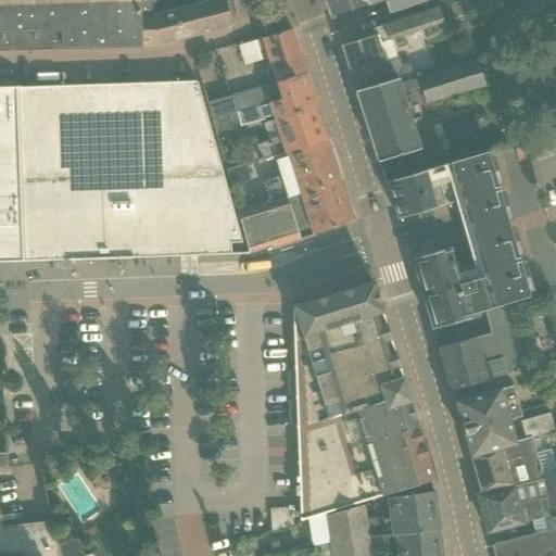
[(0,0),(0,50),(158,45),(234,25),(232,24),(230,24),(224,0),(216,0),(155,16),(151,16),(150,3),(152,2),(155,0),(0,0)]
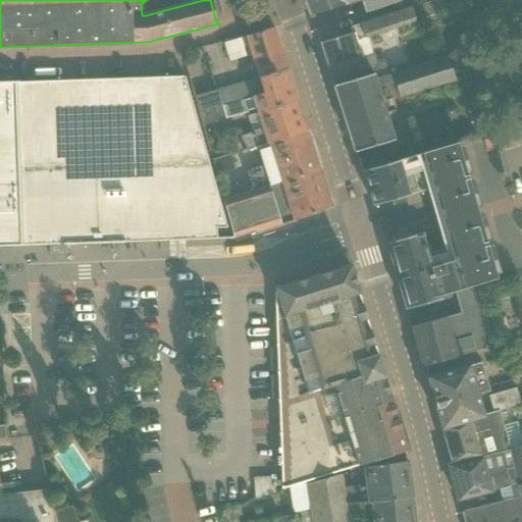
[(376,8),(373,0),(304,0),(311,16),(354,0),(359,14),(376,8)]
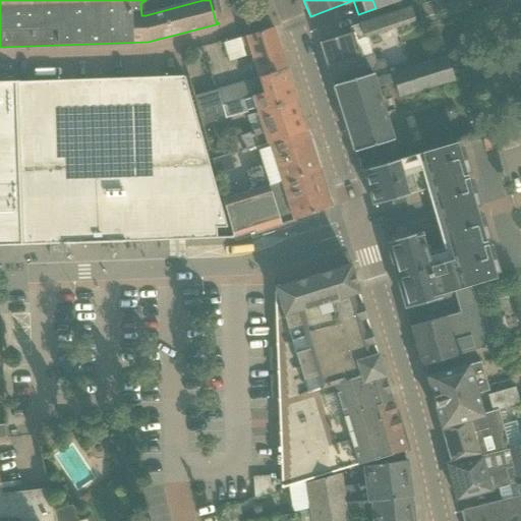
[(418,0),(424,17),(443,12),(439,0),(418,0)]
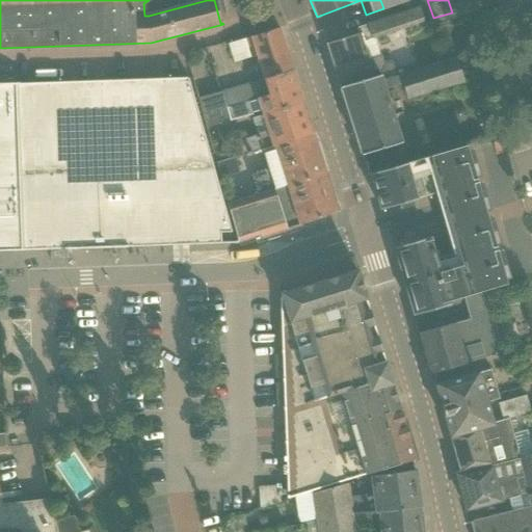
[(327,44),(326,44),(340,87),(342,92),(396,76),(394,69),(391,60),(383,63),(380,56),(368,60),(362,43),(371,40),(375,38),(424,22),(419,8),(357,29),(358,33),(329,43),(327,44)]
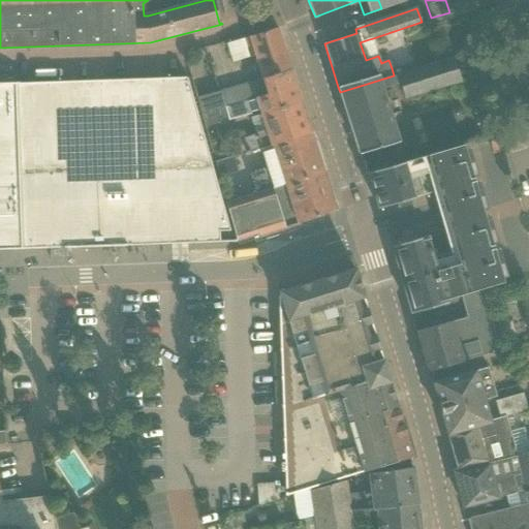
[(245,38),(244,38),(250,57),(255,55),(258,63),(253,65),(258,81),(252,83),(257,98),(268,95),(262,79),(290,70),(286,56),(285,50),(284,50),(279,33),(278,29),(277,29),(277,28),(245,38)]
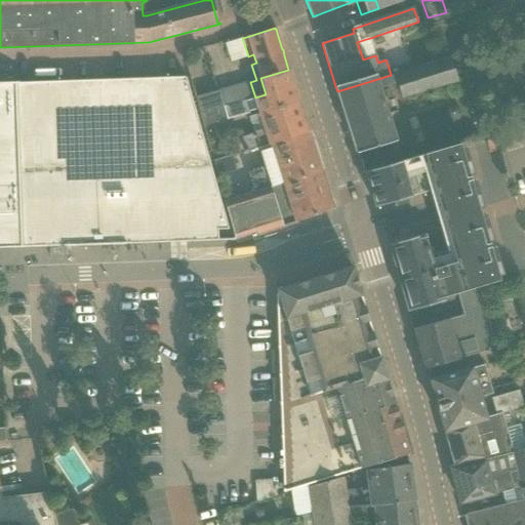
[(391,75),(337,91),(347,122),(357,153),(358,153),(362,168),(363,171),(397,161),(398,160),(377,89),(396,83),(402,99),(457,81),(450,55),(394,73),(395,75),(391,76),(391,75)]
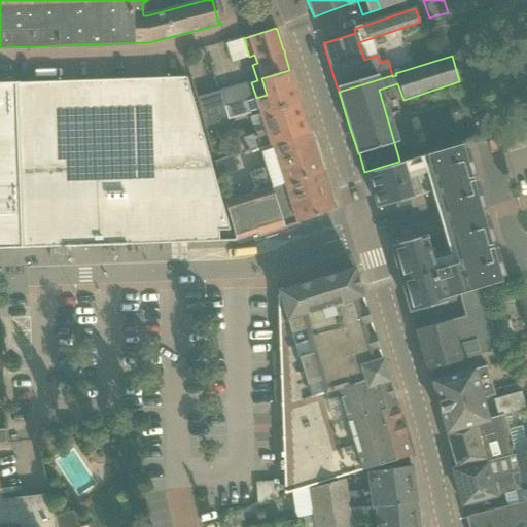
[(208,112),(202,114),(205,128),(258,110),(260,114),(300,101),(297,95),(299,95),(295,82),(293,82),(289,70),(261,78),(267,95),(256,98),(239,103),(224,108),(223,108),(208,112)]
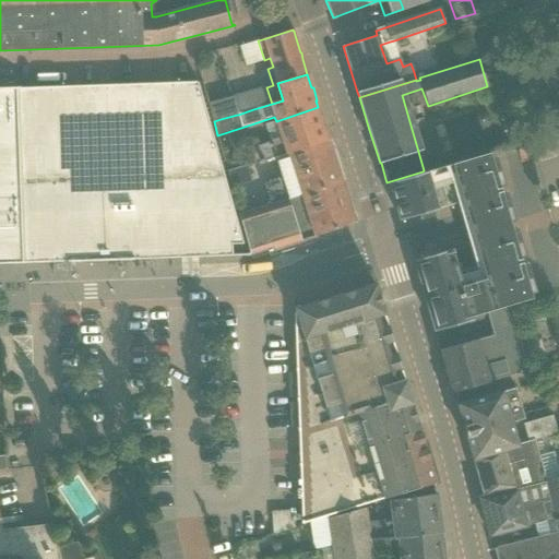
[(0,264),(20,264),(24,264),(51,263),(55,263),(67,262),(67,263),(78,263),(78,262),(122,260),(122,261),(133,261),(133,260),(145,260),(150,260),(177,259),(181,259),(209,258),(212,258),(233,257),(233,245),(247,244),(238,212),(229,183),(224,183),(223,161),(202,83),(201,82),(199,82),(175,83),(170,83),(143,84),(140,84),(111,85),(108,85),(81,86),(76,86),(49,87),(45,87),(18,88),(15,88),(14,88),(0,88),(0,264)]
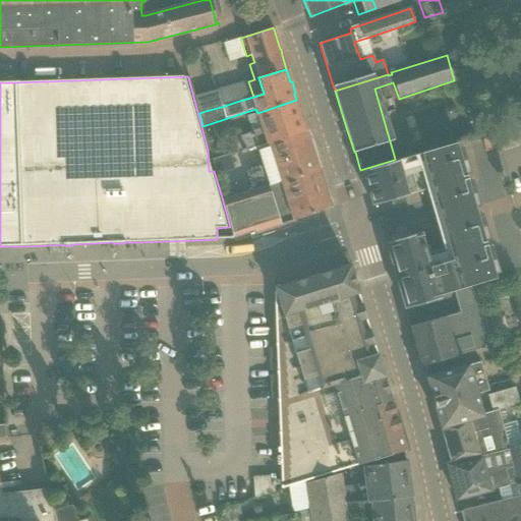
[(231,85),(217,90),(222,107),(236,102),(231,85)]
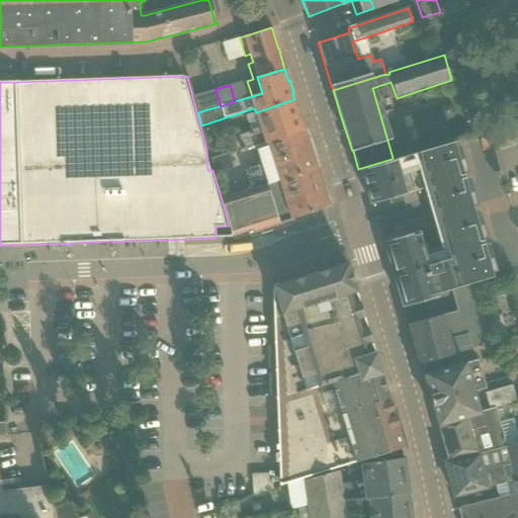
[(216,89),(193,96),(198,112),(204,110),(220,106),(221,106),(216,89)]
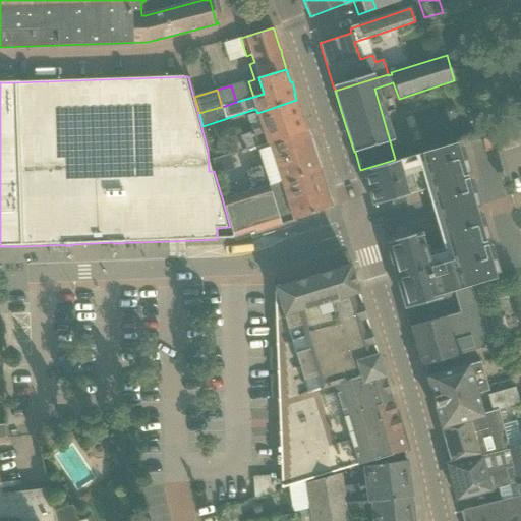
[(253,133),(230,140),(231,143),(234,153),(235,154),(256,147),(267,143),(267,142),(305,130),(305,128),(303,123),(301,117),(303,116),(299,104),(297,105),(296,100),(257,113),(263,128),(252,131),(253,133)]
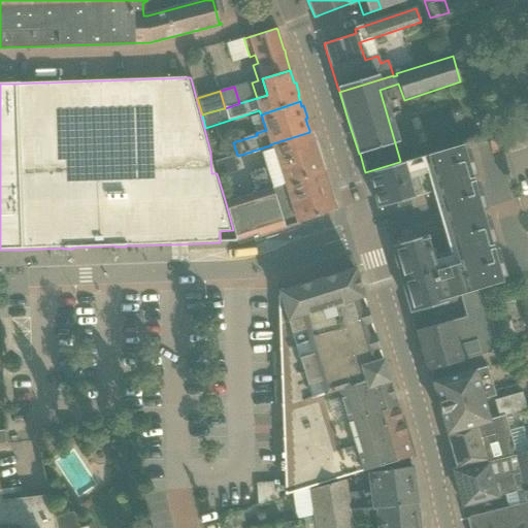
[(451,107),(448,113),(450,120),(456,124),(462,121),(465,114),(463,108),(457,106),(451,107)]
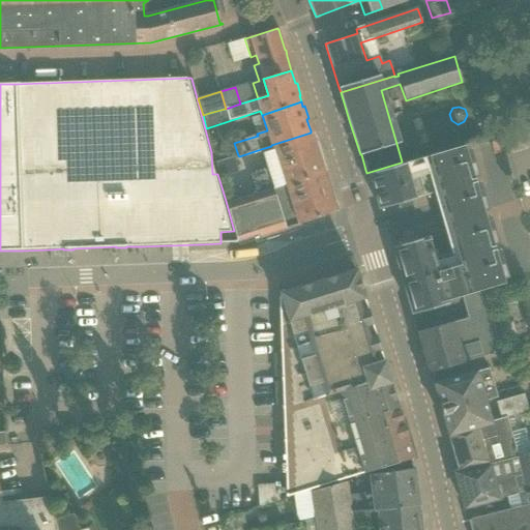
[(267,169),(251,174),(257,193),(325,172),(313,134),(312,133),(312,134),(311,133),(271,145),(271,146),(272,150),(262,153),(267,169)]
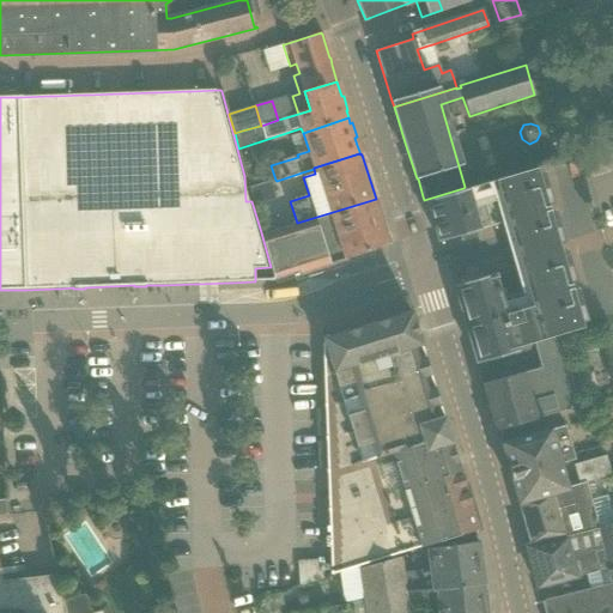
[(516,347),(564,333),(583,328),(582,322),(587,321),(577,289),(572,290),(570,284),(576,281),(566,249),(560,252),(558,244),(564,242),(562,234),(554,211),(550,212),(547,205),(553,204),(544,171),(538,174),(536,168),(517,174),(426,201),(438,242),(459,236),(461,241),(475,237),(474,231),(502,224),(508,247),(521,292),(502,298),(495,273),(454,286),(477,364),(517,352),(516,347)]
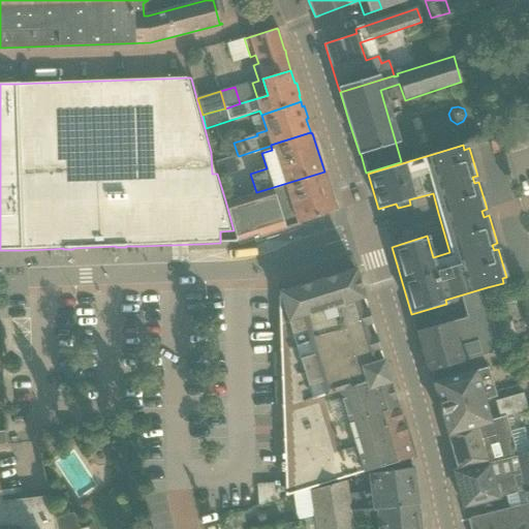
[(212,150),(215,161),(227,157),(226,151),(218,148),(212,150)]
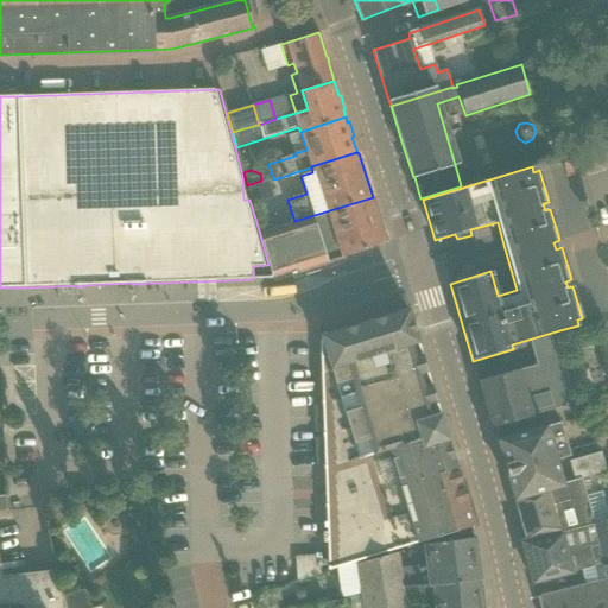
[(247,188),(252,203),(272,197),(267,182),(247,188)]
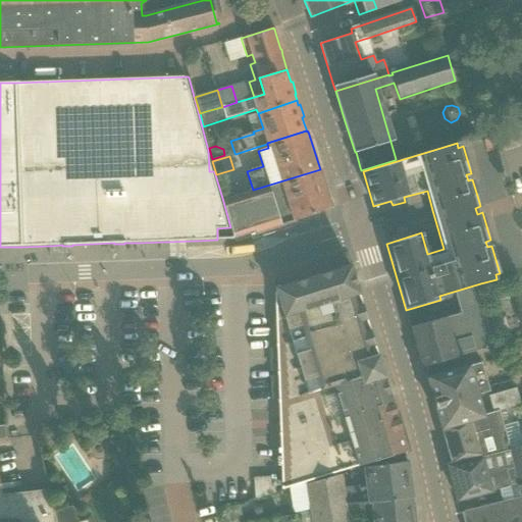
[(253,191),(222,200),(230,227),(233,238),(255,230),(256,233),(295,221),(294,219),(331,207),(320,169),(253,190),(253,191)]
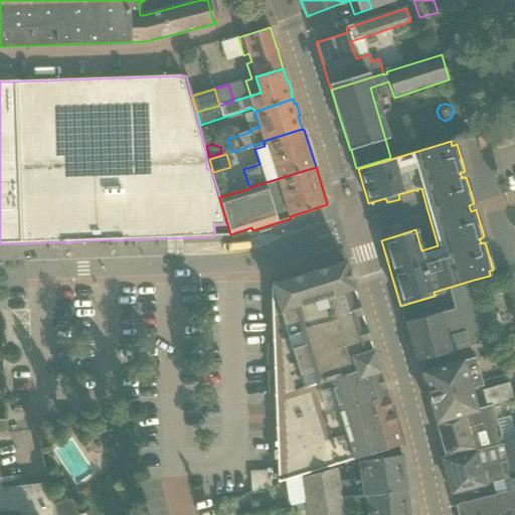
[(278,480),(278,483),(400,445),(400,446),(402,445),(386,391),(384,391),(371,344),(370,344),(369,340),(369,339),(368,339),(364,328),(365,327),(365,326),(363,326),(360,315),(361,315),(361,313),(360,314),(356,303),(358,302),(357,300),(356,301),(352,290),(354,289),(345,262),(272,285),(280,310),(272,313),(273,339),(272,339),(273,342),(274,367),(273,367),(274,370),(275,370),(275,394),(275,397),(277,426),(276,426),(276,431),(277,431),(278,454),(277,454),(277,458),(278,458),(278,466),(277,466),(277,468),(278,468),(279,480),(278,480)]
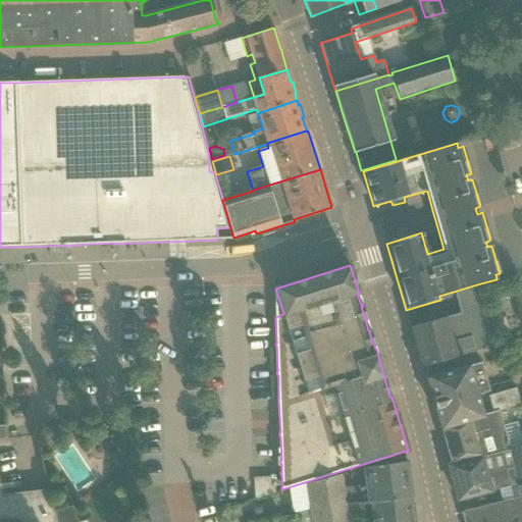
[(446,317),(412,327),(411,327),(411,329),(412,329),(421,364),(421,366),(457,357),(453,344),(472,338),(465,313),(446,318),(446,317)]
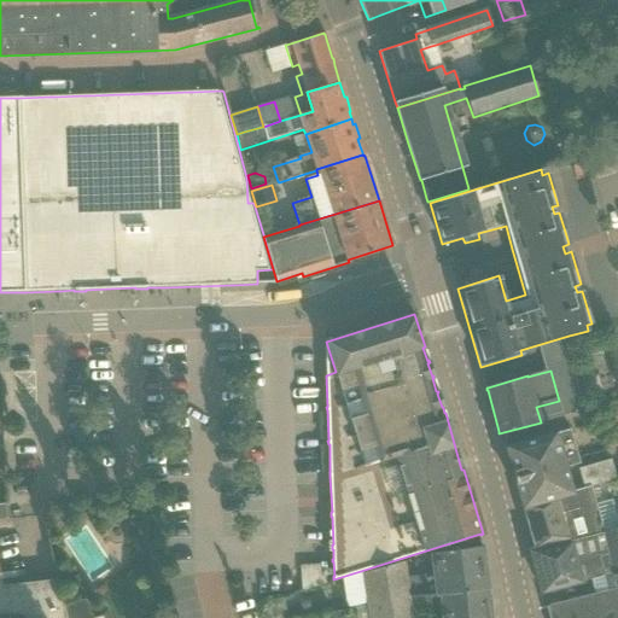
[(508,447),(506,447),(506,450),(507,450),(513,471),(516,483),(522,503),(522,505),(523,507),(524,507),(525,506),(569,494),(571,494),(570,490),(564,468),(579,464),(570,430),(554,433),(552,435),(508,447)]
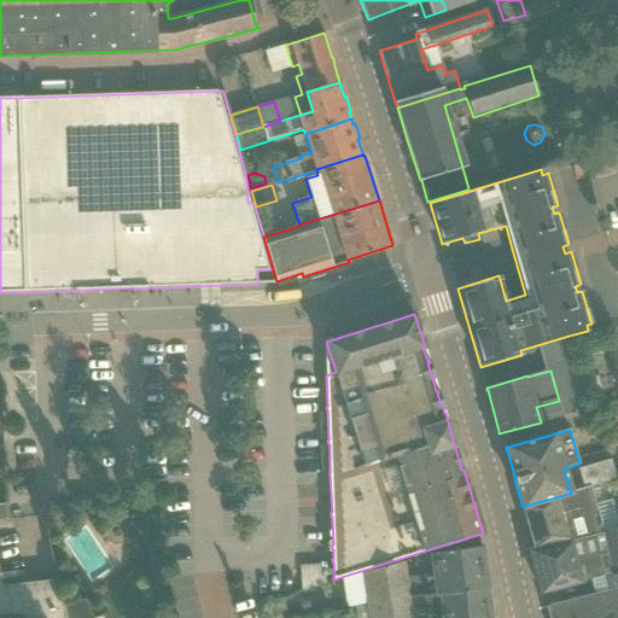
[(594,465),(579,468),(584,489),(590,488),(617,481),(616,477),(611,460),(594,465)]
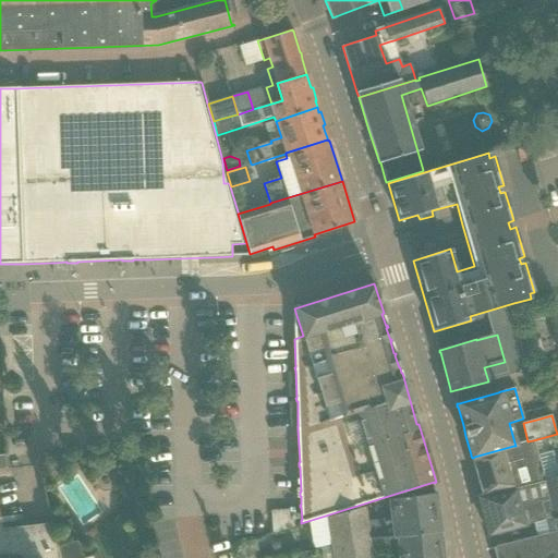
[(270,494),(299,493),(296,426),(268,427),(270,494)]
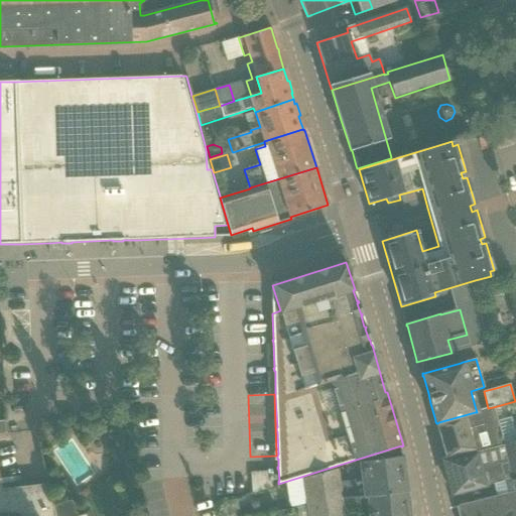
[(438,426),(437,426),(440,437),(441,442),(445,458),(499,444),(499,446),(503,445),(497,422),(493,407),(488,408),(477,412),(475,412),(438,422),(437,423),(438,426)]
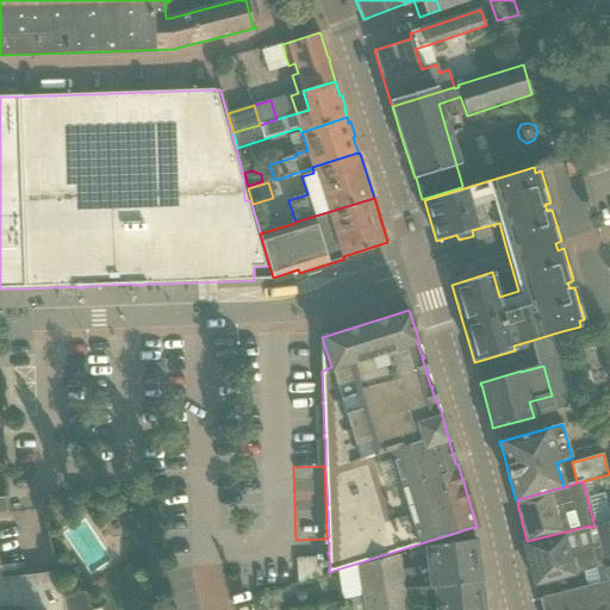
[(527,541),(523,542),(524,549),(527,555),(534,585),(573,576),(573,574),(587,571),(586,571),(607,566),(609,579),(609,521),(595,527),(590,528),(590,526),(527,541)]
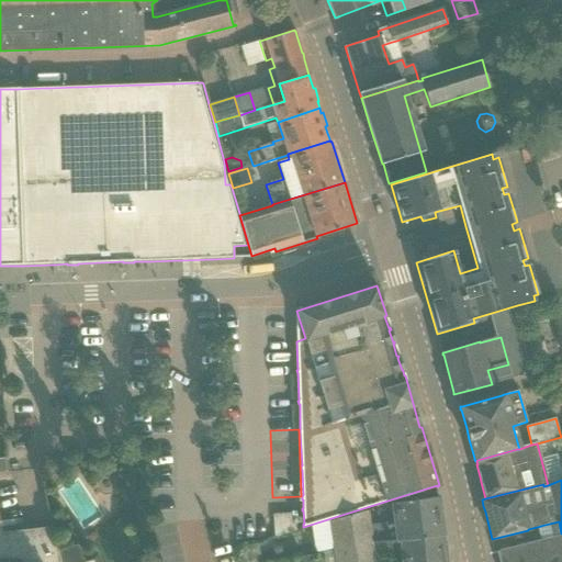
[(367,510),(330,521),(334,539),(370,534),(372,543),(444,536),(438,496),(437,496),(392,503),(394,521),(369,525),(367,510)]
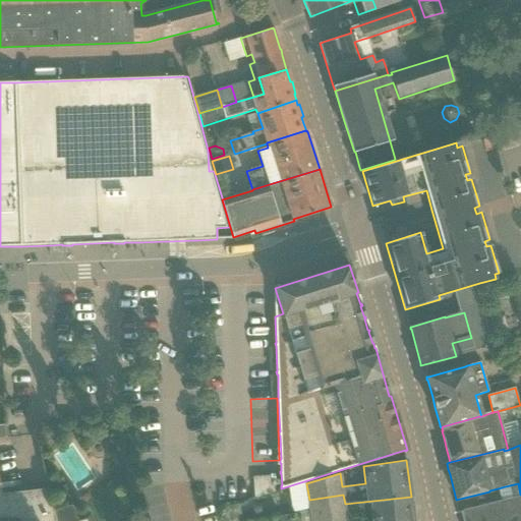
[(0,520),(53,520),(51,511),(47,488),(0,494),(0,520)]
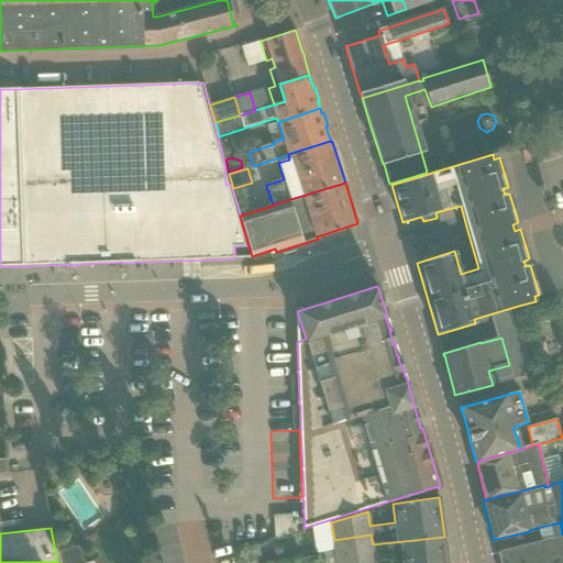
[(371,534),(334,540),(337,562),(375,562),(375,558),(403,555),(403,562),(445,562),(444,537),(373,544),(371,534)]
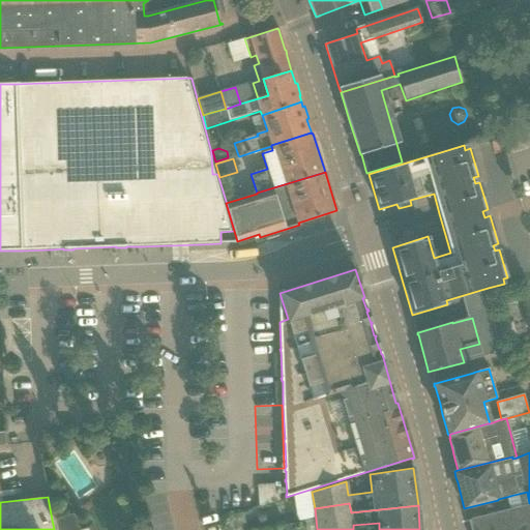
[(529,529),(529,503),(468,520),(469,521),(478,519),(480,529),(529,529)]
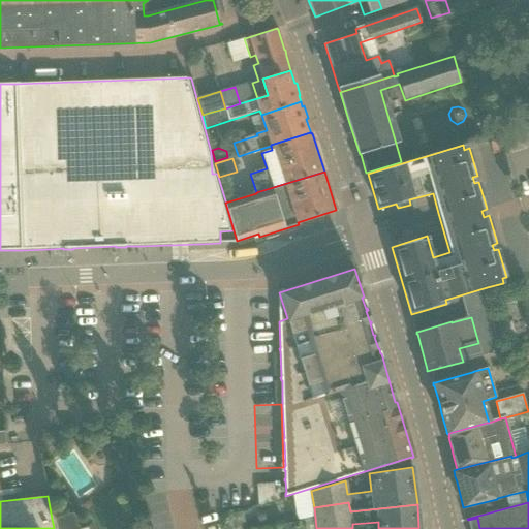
[(55,518),(52,519),(54,528),(89,528),(89,527),(80,528),(79,523),(75,512),(55,518)]
